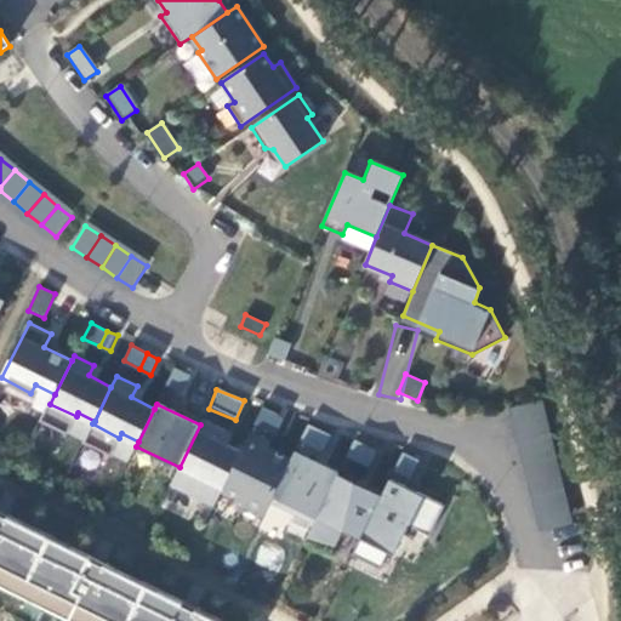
[(514,410),(543,531),(567,525),(537,404),(514,410)]
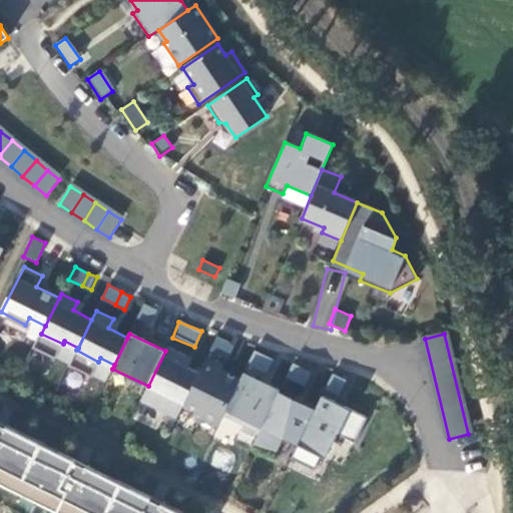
[(210,351),(222,357),(229,344),(217,338),(210,351)]
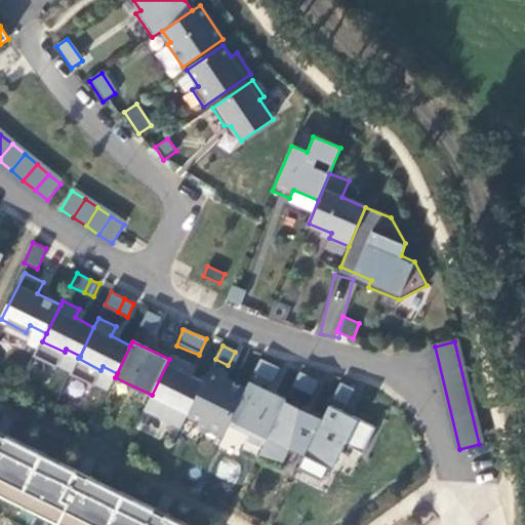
[(170,356),(169,359),(152,395),(144,411),(180,429),(188,414),(203,382),(185,373),(189,365),(170,356)]
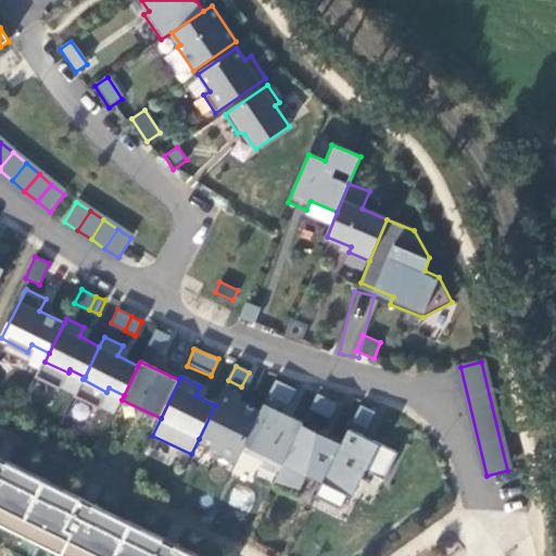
[(269,395),(288,405),(295,391),(276,381),(269,395)]
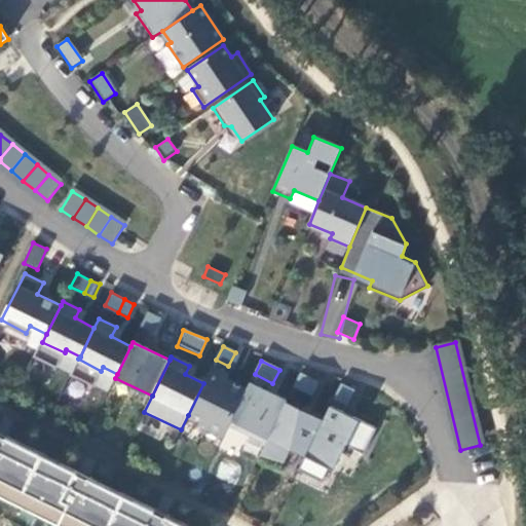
[(212,368),(203,383),(188,415),(207,424),(204,429),(222,439),(229,424),(246,390),(221,378),(223,373),(212,368)]
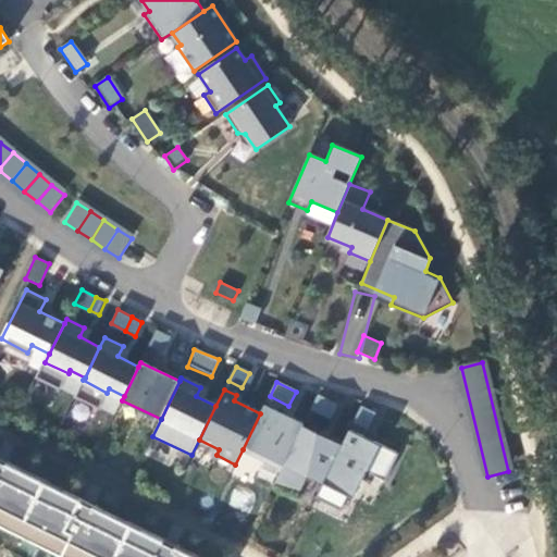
[(319,394),(311,408),(331,418),(338,404),(319,394)]
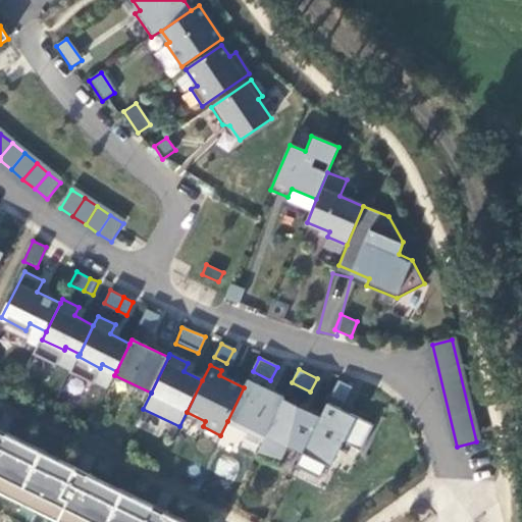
[(244,387),(227,421),(264,439),(284,398),(248,379),(244,387)]
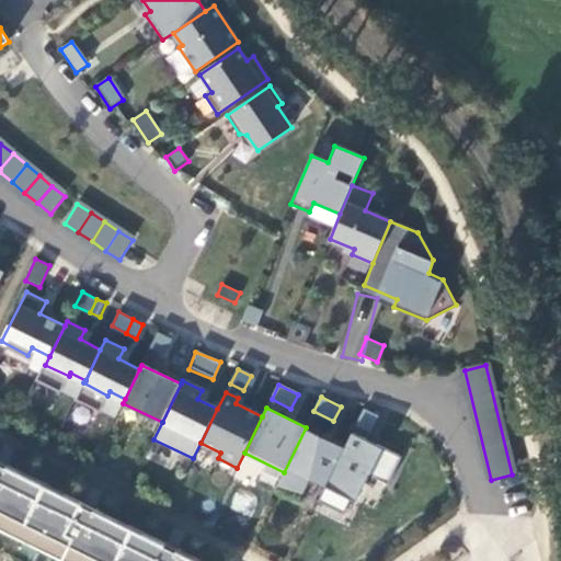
[(355,426),(369,433),(377,416),(364,410),(355,426)]
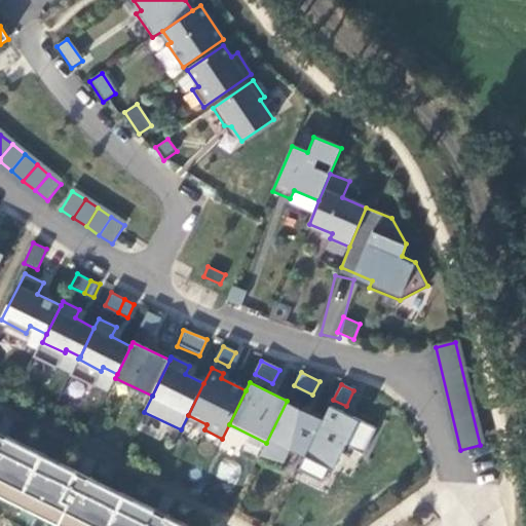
[(324,419),(287,401),(266,443),(264,446),(287,457),(292,447),(306,454),(324,419)]
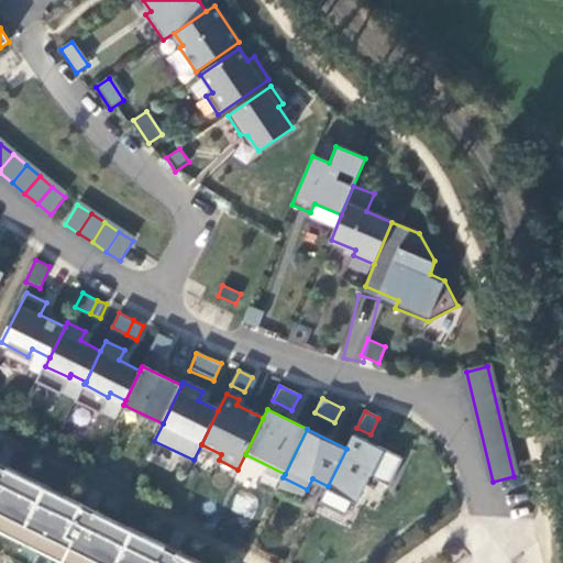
[(346,449),(328,486),(319,504),(344,516),(365,474),(389,486),(403,460),(353,435),(346,449)]
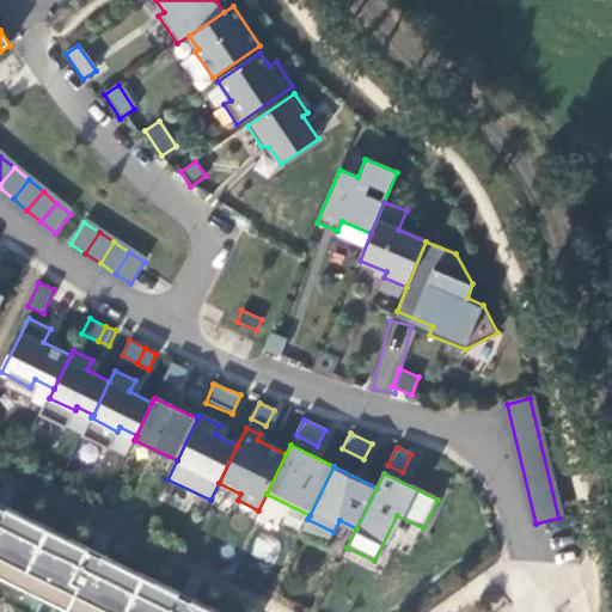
[(215,611),(0,506),(0,577),(53,604),(57,594),(73,601),(68,610),(67,610),(67,611),(68,611),(69,611),(71,611),(69,611),(74,601),(90,609),(87,611),(215,611)]
